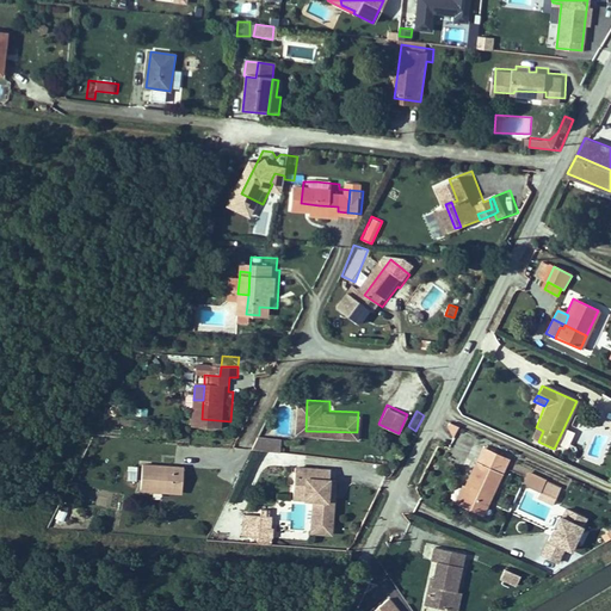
[(369,412),(358,412),(357,432),(368,433),(369,412)]
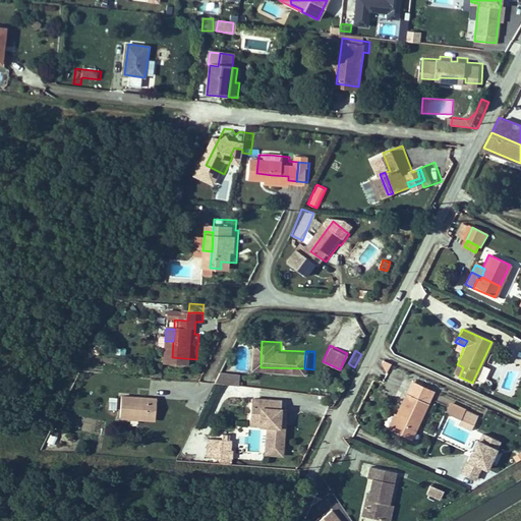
[(383,359),(380,367),(388,370),(391,361),(383,359)]
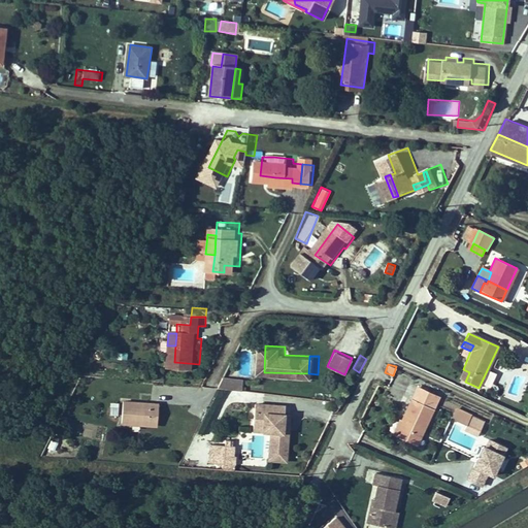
[(458,378),(465,382),(469,372),(463,369),(458,378)]
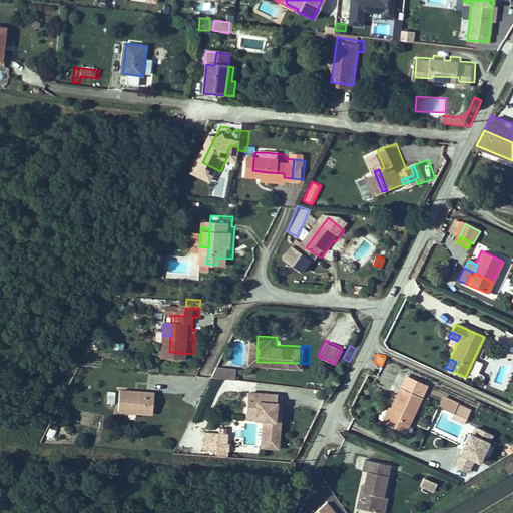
[(476,359),(470,373),(476,376),(482,362),(476,359)]
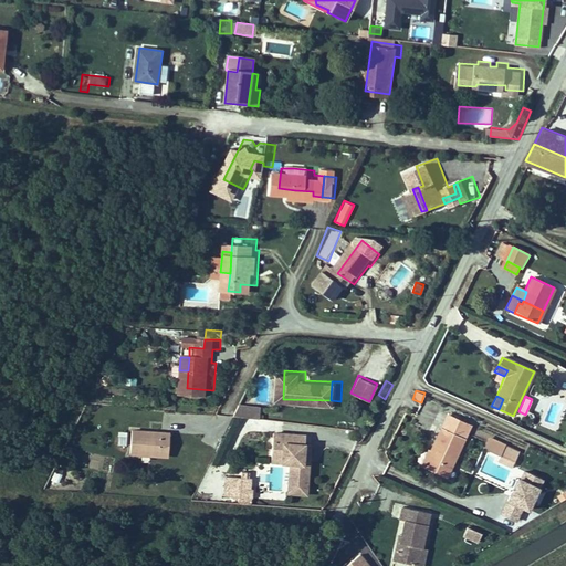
[(238,415),(260,417),(260,405),(239,404),(238,415)]
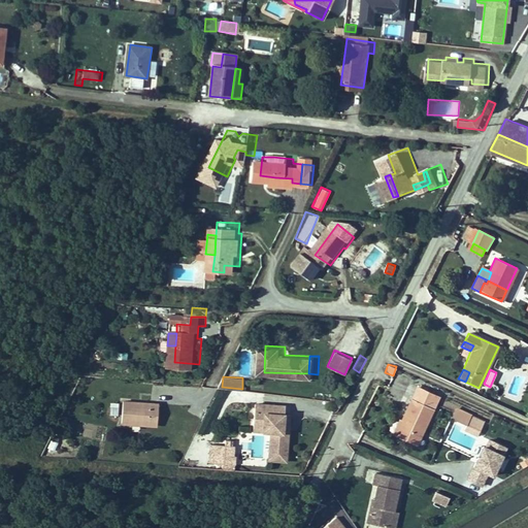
[(165,420),(167,398),(132,395),(130,417),(139,418),(149,419),(165,420)]
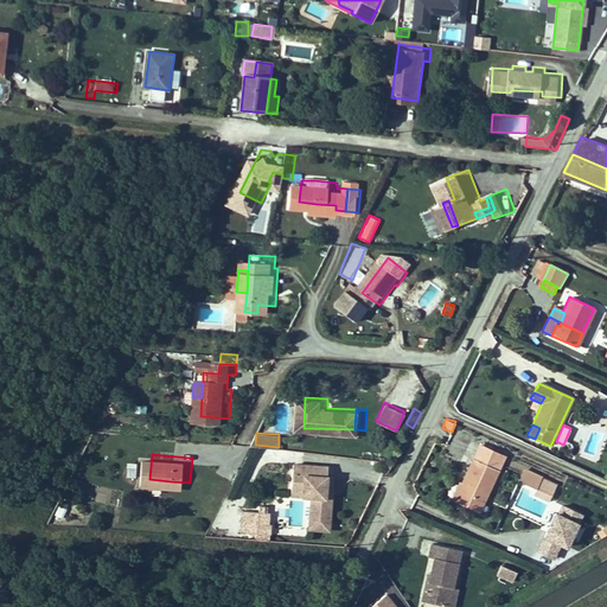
[(472,459),(459,485),(462,486),(454,503),(477,513),(497,471),(472,459)]
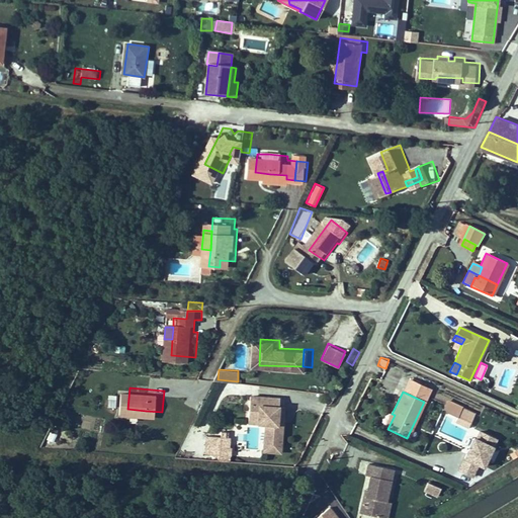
[(262,393),(262,401),(289,402),(290,394),(262,393)]
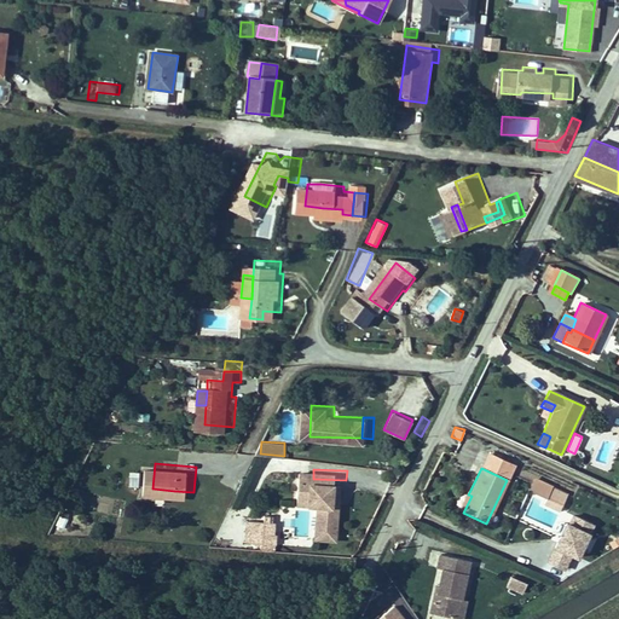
[(129,470),(128,486),(137,487),(138,472),(129,470)]
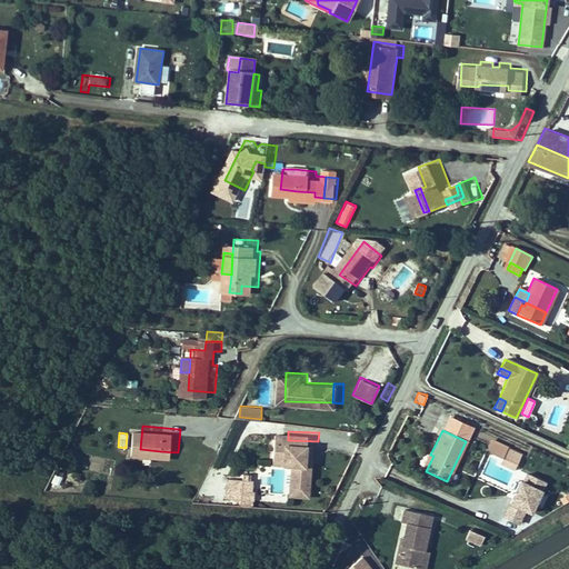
[(318,441),(288,440),(287,459),(306,460),(305,482),(322,483),(323,460),(318,460),(318,441)]
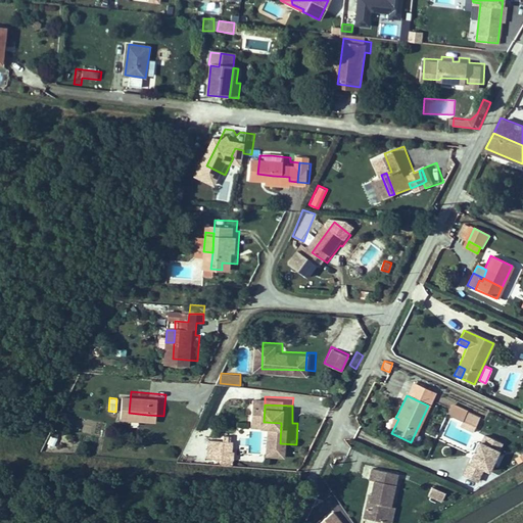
[(474,427),(477,421),(464,416),(466,412),(452,406),(447,415),(462,421),(474,427)]
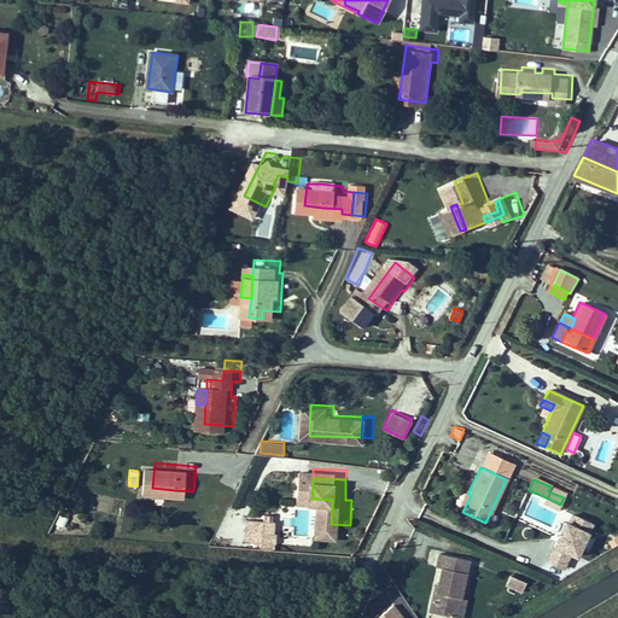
[(551,487),(548,491),(564,497),(566,494),(551,487)]
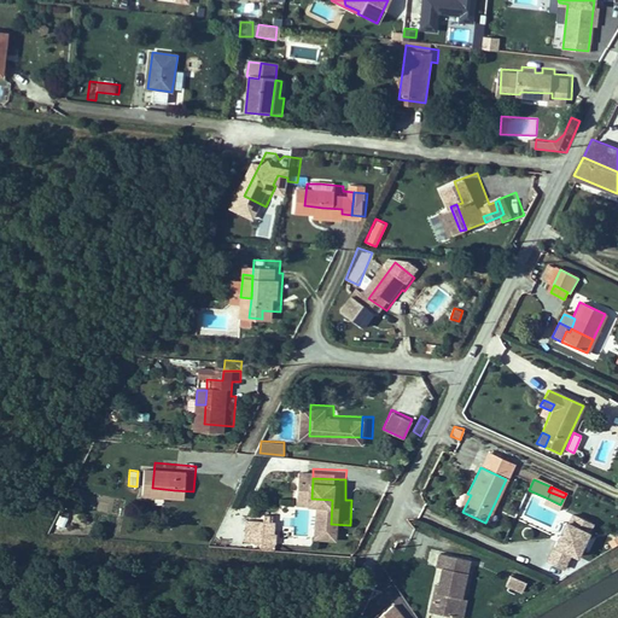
[(456,509),(462,512),(471,495),(467,494),(465,491),(456,509)]
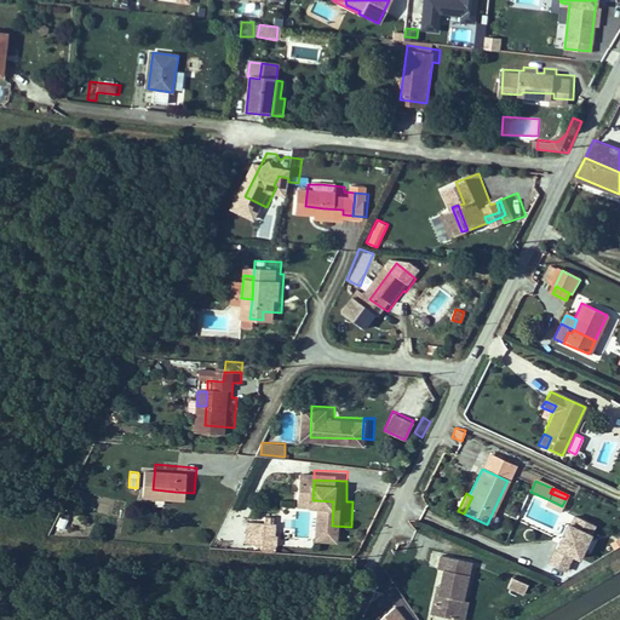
[(547,499),(545,505),(560,512),(562,506),(547,499)]
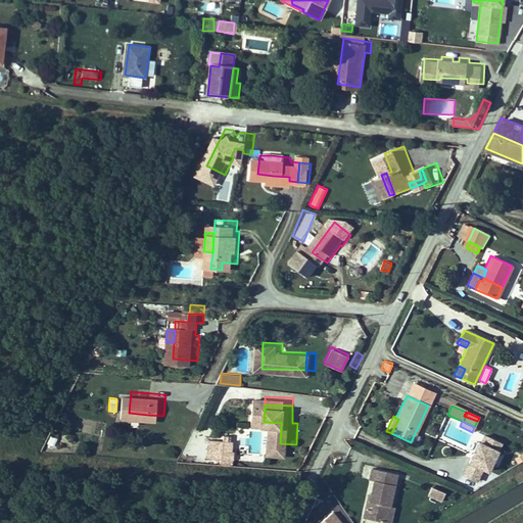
[(481,482),(502,440),(482,431),(462,472),(481,482)]
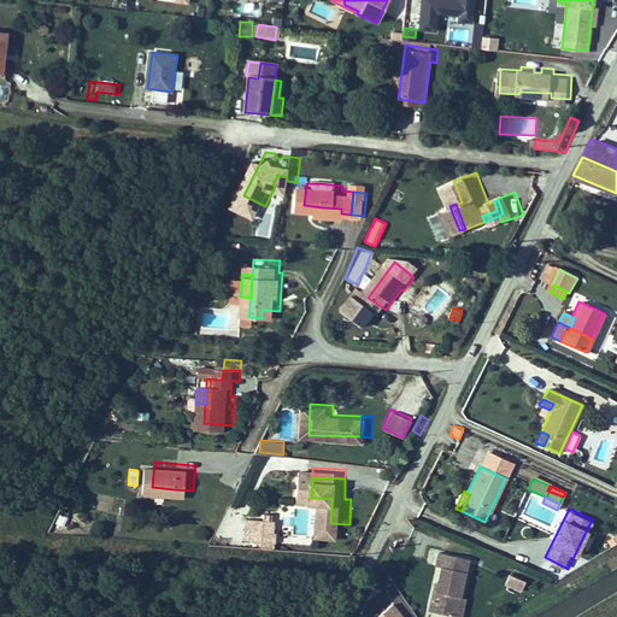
[(262,519),(262,541),(289,541),(289,532),(286,532),(277,532),(277,519),(262,519)]
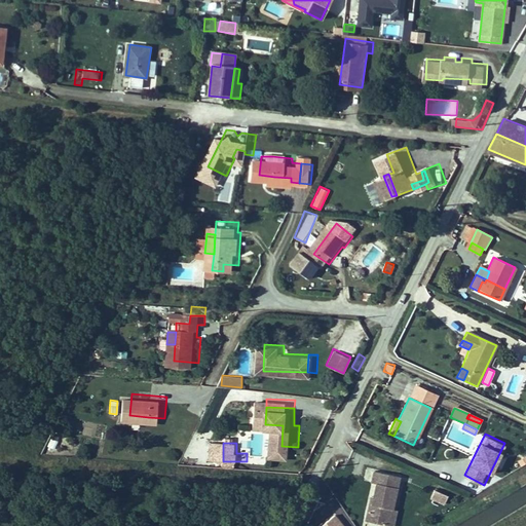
[(298,447),(282,446),(280,453),(297,454),(298,447)]
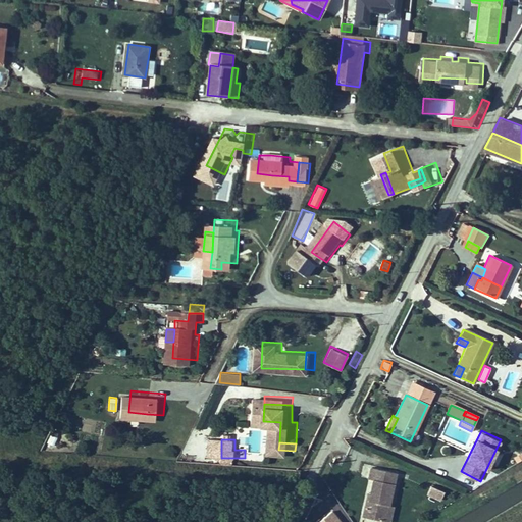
[(359,516),(381,521),(385,506),(395,474),(369,467),(366,478),(371,480),(366,500),(363,499),(359,516)]
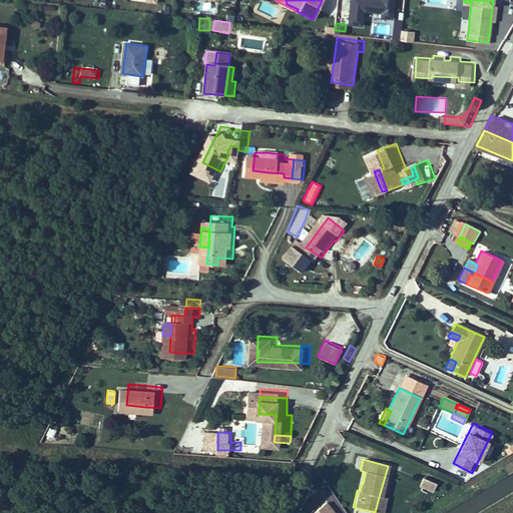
[(423,477),(420,487),(435,491),(437,481),(423,477)]
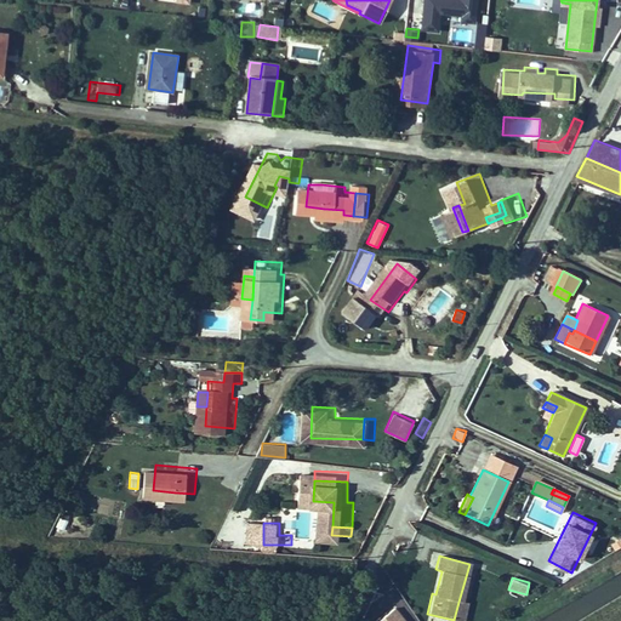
[(460,620),(465,603),(459,602),(454,620),(460,620)]
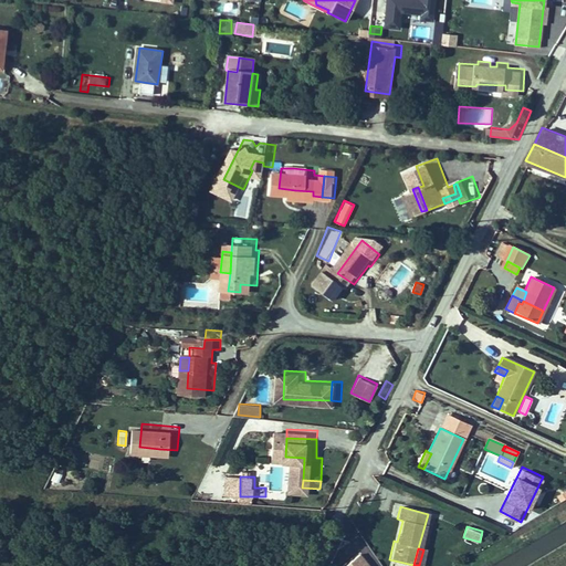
[(371,565),(360,551),(341,565),(371,565)]
